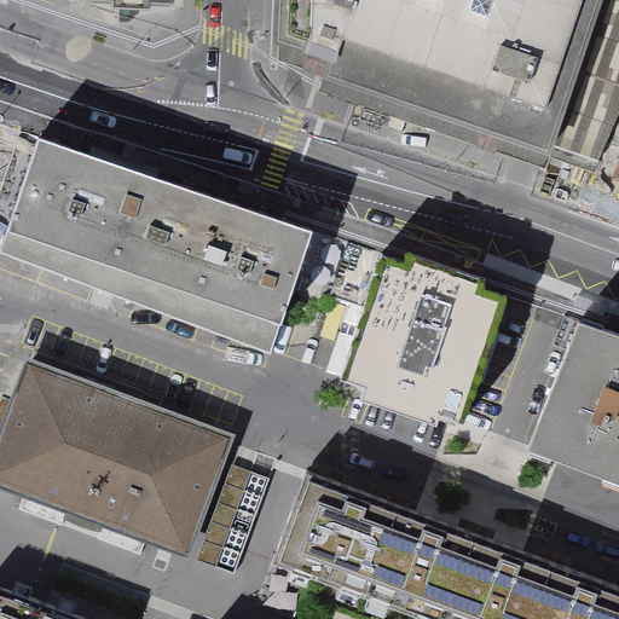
[(360,0),(283,0),(282,42),(312,52),(339,61),(360,0)]
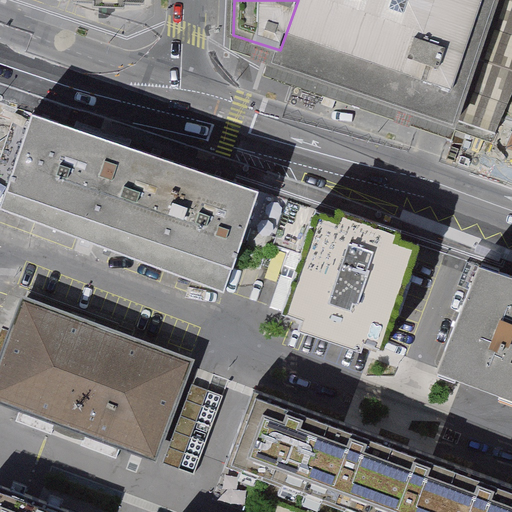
[(511,0),(298,0),(280,50),(278,62),(405,106),(499,138),(511,101),(511,0)]
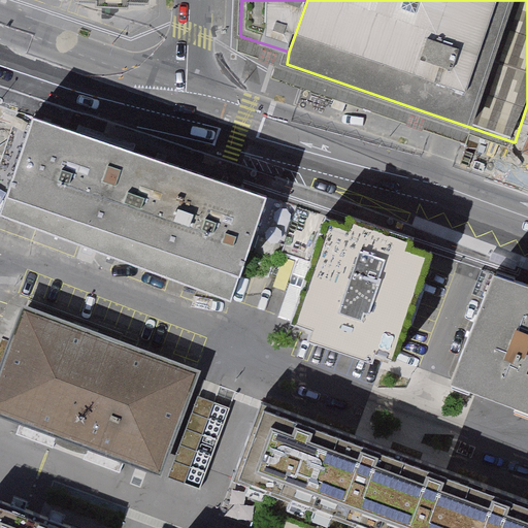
[(0,219),(74,245),(110,144),(21,113),(0,169),(0,219)]
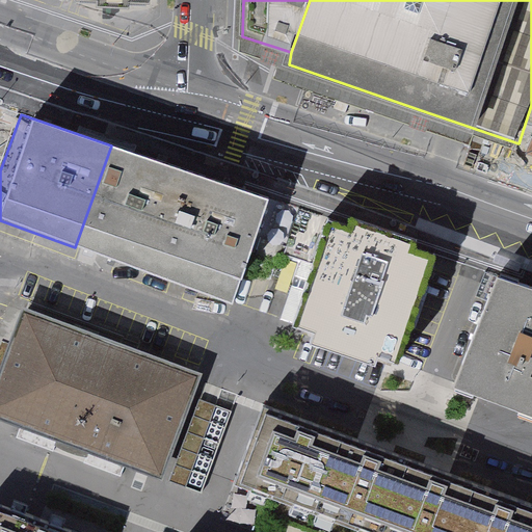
[(75,247),(166,280),(202,178),(111,145),(75,247)]
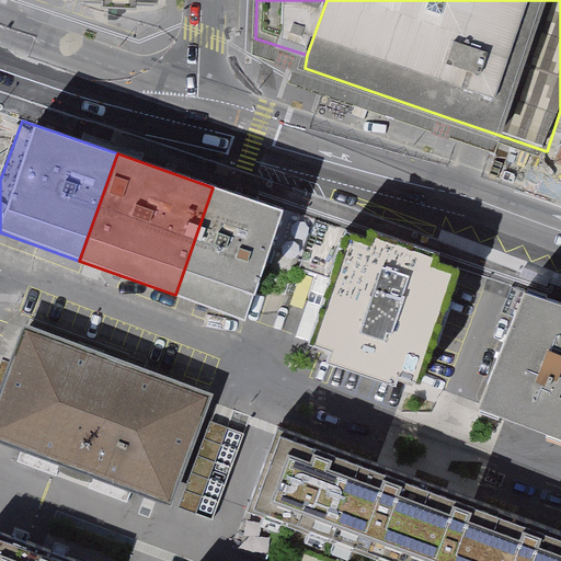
[(284,213),(213,187),(175,295),(247,319),(284,213)]
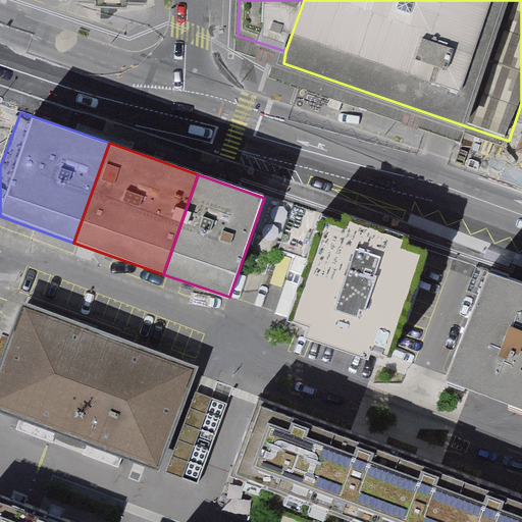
[(280,221),(309,226),(311,215),(281,210),(280,221)]
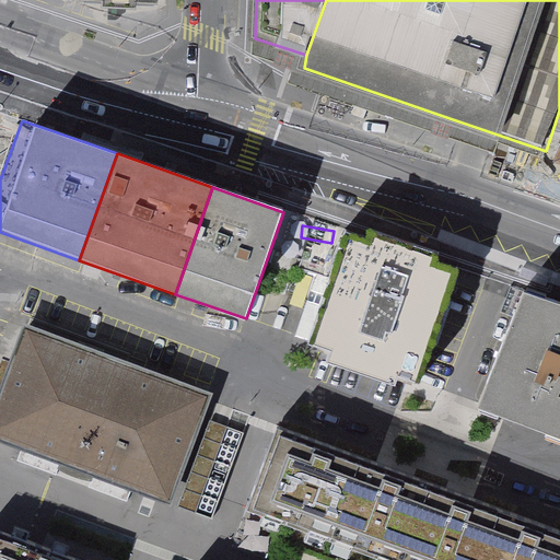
[(456,261),(349,225),(310,346),(417,381),(456,261)]
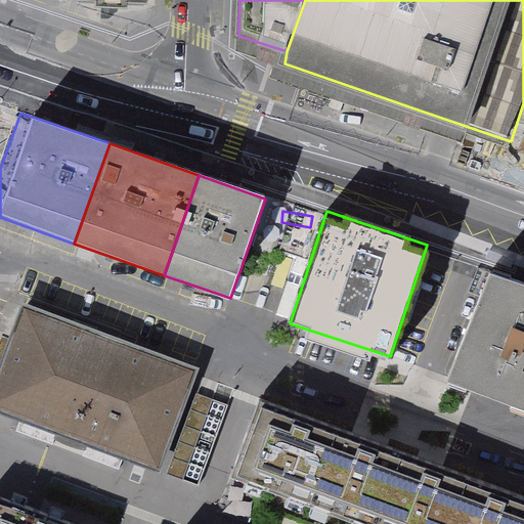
[(523,404),(523,279),(490,269),(447,377),(523,404)]
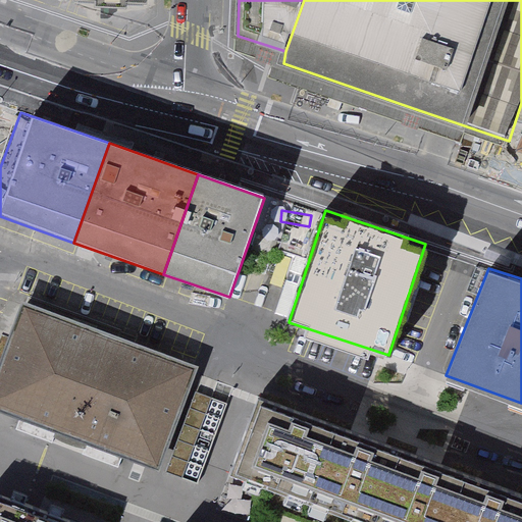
[(197,372),(20,307),(0,362),(0,418),(157,477),(197,372)]
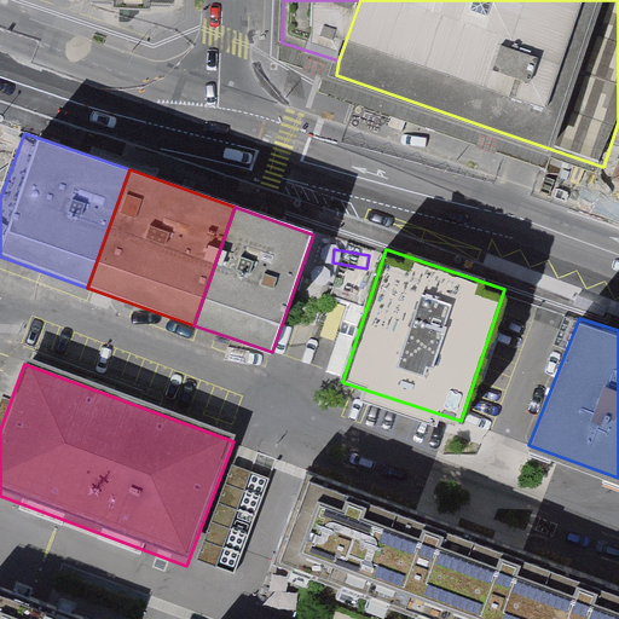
[(232,466),(196,560),(233,574),(270,479),(232,466)]
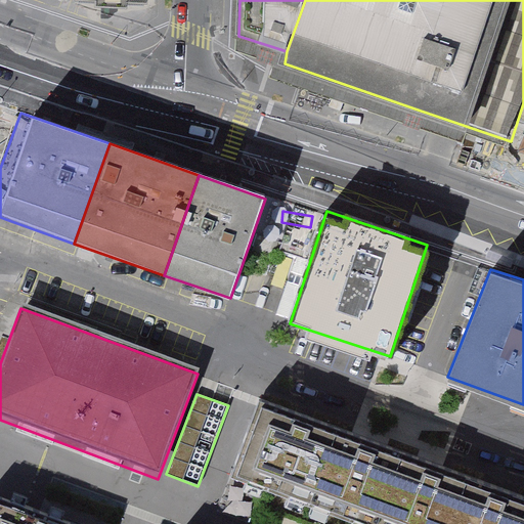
[(523,523),(523,504),(261,405),(235,474),(370,523),(523,523)]
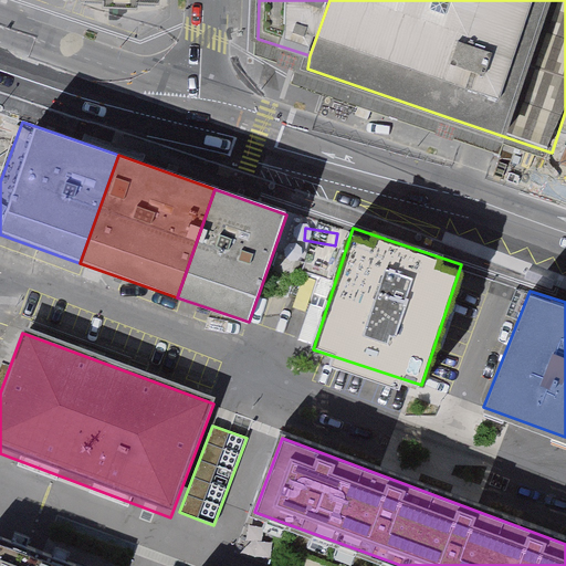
[(69,565),(0,541),(0,565),(69,565)]
